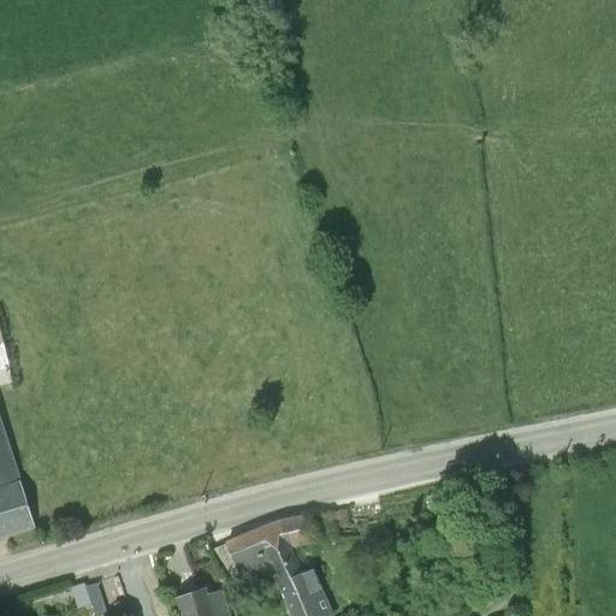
[(0,368),(9,366),(10,366),(0,326),(0,368)]
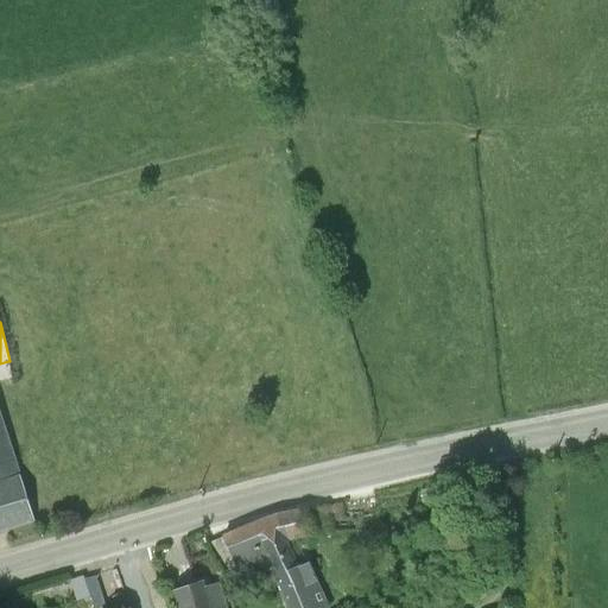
[(0,477),(19,473),(23,472),(14,448),(0,406),(0,379),(12,377),(8,361),(0,363),(0,477)]
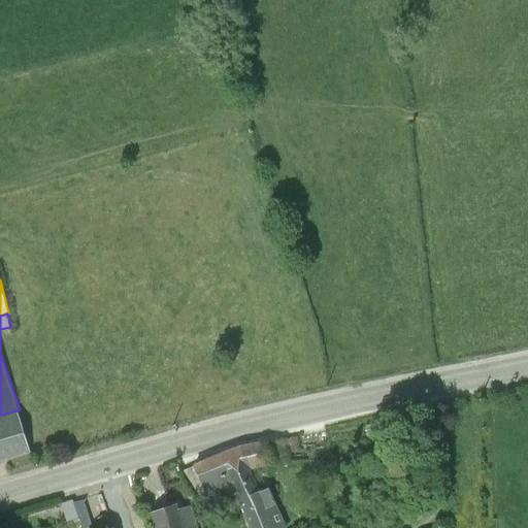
[(0,461),(31,452),(17,410),(0,415),(0,461)]
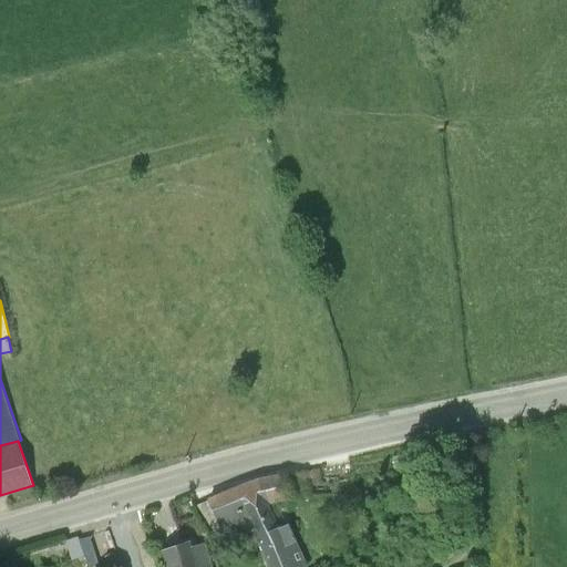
[(255,478),(209,498),(226,531),(248,522),(267,566),(302,566),(308,565),(290,522),(279,524),(269,500),(296,495),(295,474),(255,478)]
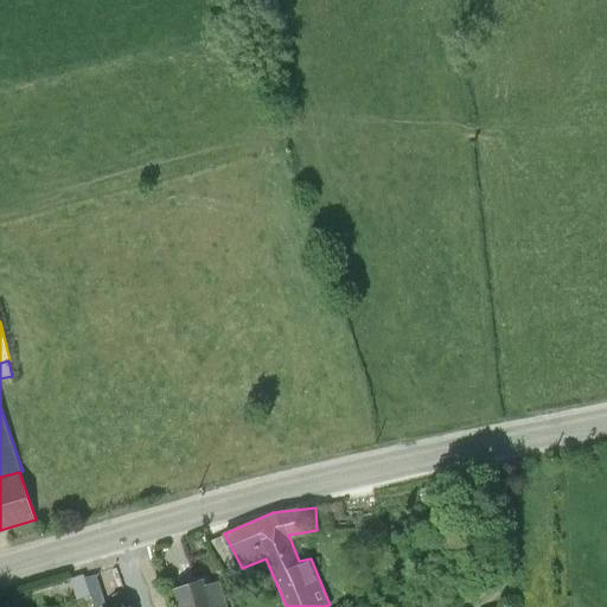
[(206,583),(204,577),(172,587),(178,606),(227,606),(218,580),(206,583)]
